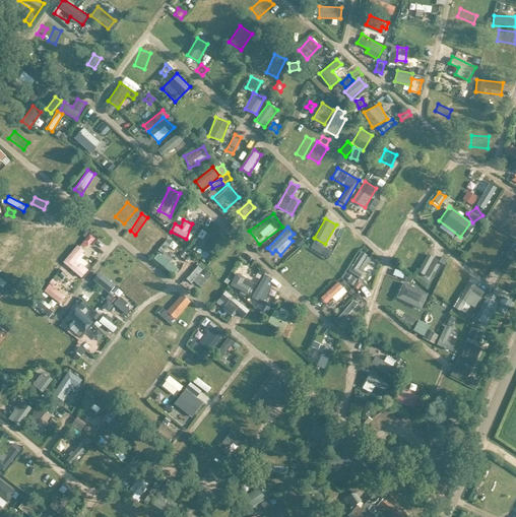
[(64,229),(64,234),(53,235),(53,241),(73,240),(73,229),(64,229)]
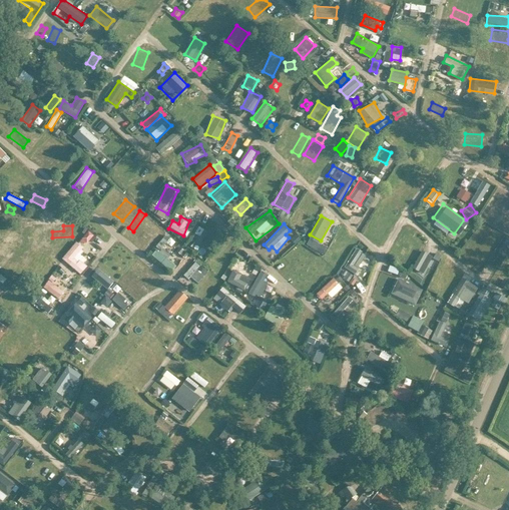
[(208,247),(218,231),(211,227),(201,243),(208,247)]
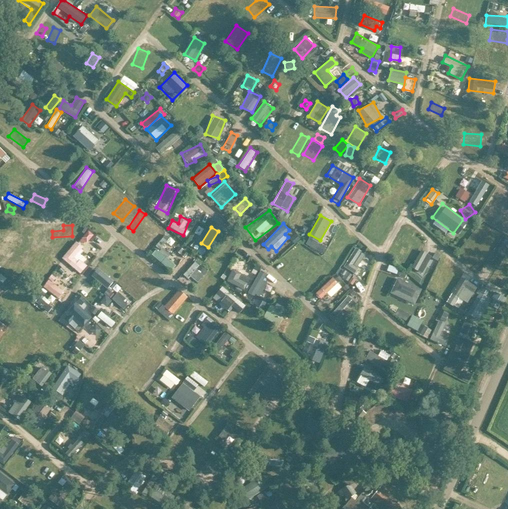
[(83,247),(94,233),(88,228),(77,242),(83,247)]
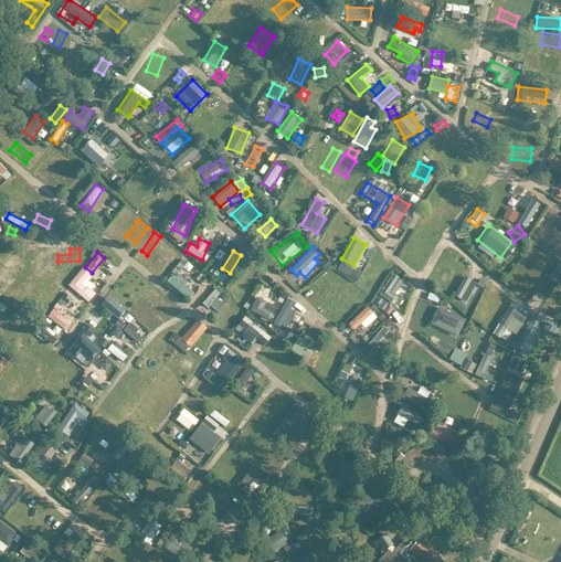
[(169,263),(179,271),(186,262),(176,254),(169,263)]
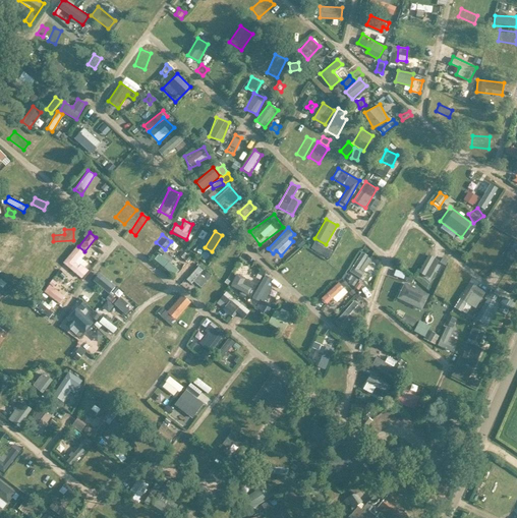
[(89,271),(76,260),(83,251),(76,245),(62,262),(81,279),(89,271)]
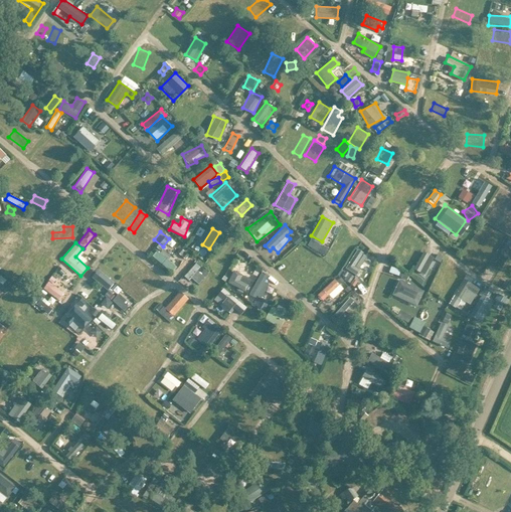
[(115,253),(128,263),(133,256),(121,246),(115,253)]
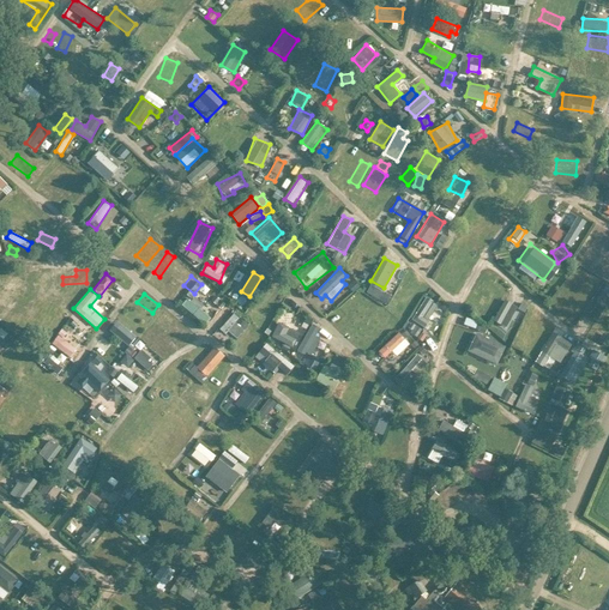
[(205,325),(211,318),(199,309),(202,306),(187,295),(180,306),(205,325)]
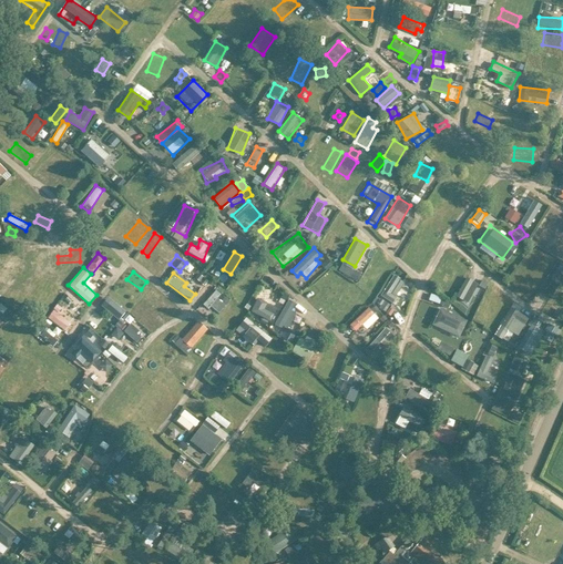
[(393,274),(379,295),(390,303),(406,282),(393,274)]
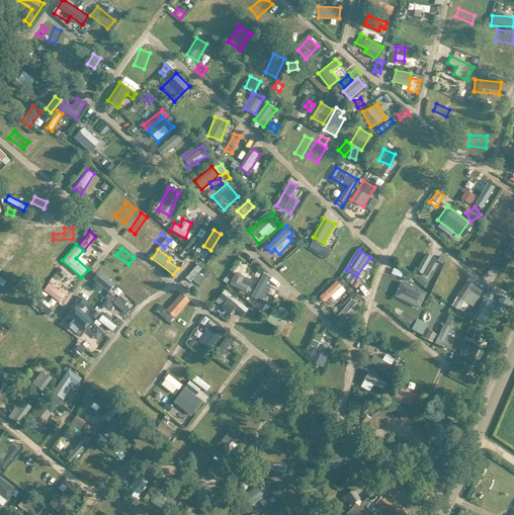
[(424,253),(417,272),(427,276),(434,257),(424,253)]
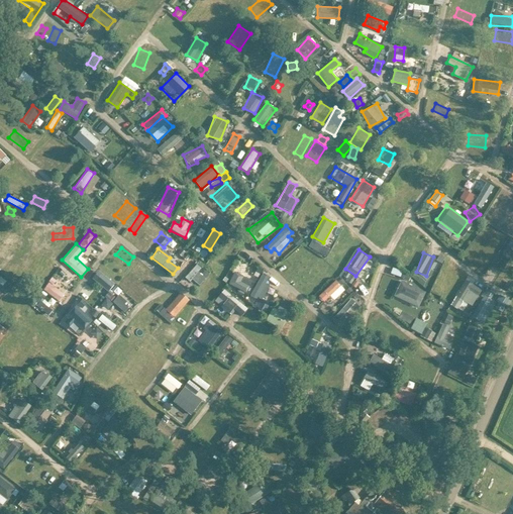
[(472,258),(467,265),(472,269),(477,262),(472,258)]
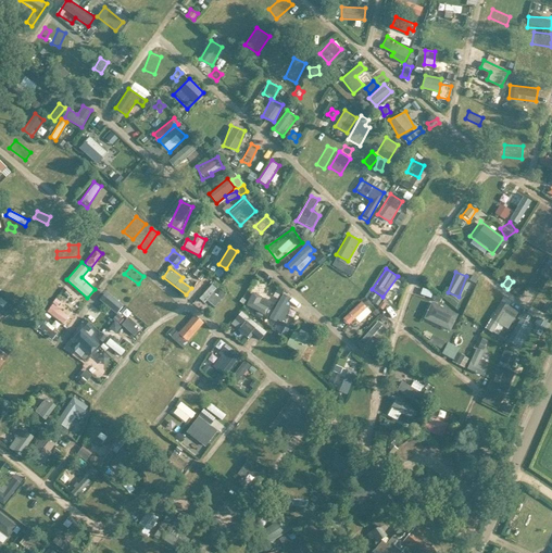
[(480,281),(468,302),(479,309),(491,289),(480,281)]
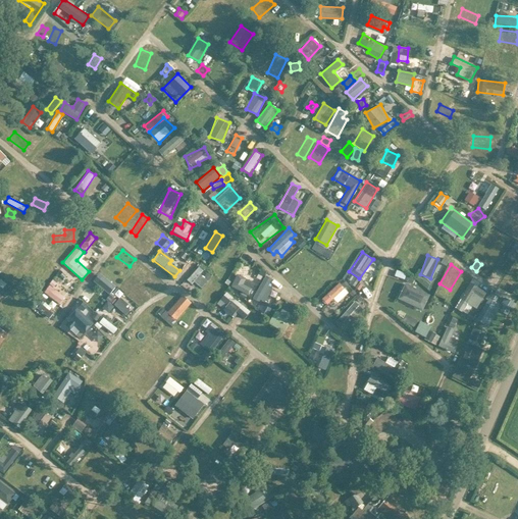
[(200,265),(189,276),(202,289),(212,277),(200,265)]
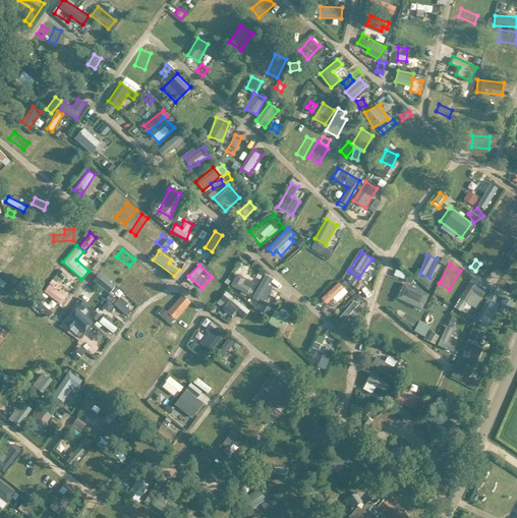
[(318,270),(305,281),(313,289),(326,278),(318,270)]
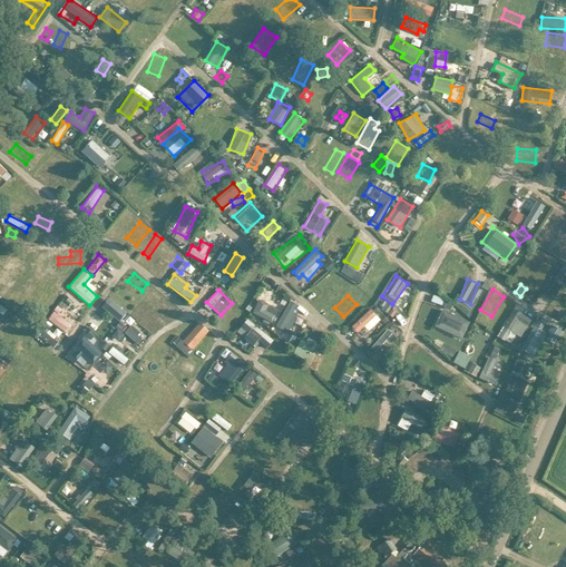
[(194,305),(198,309),(204,300),(199,297),(194,305)]
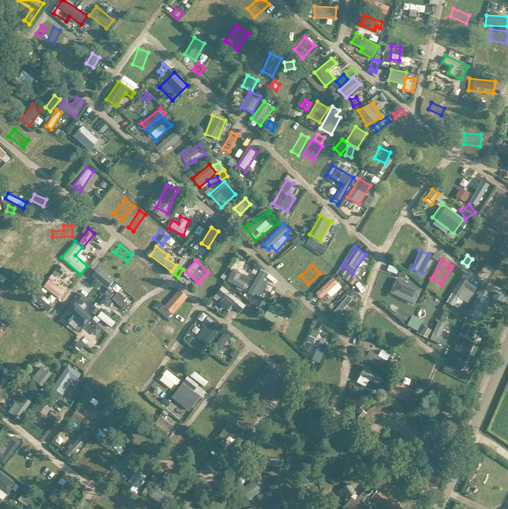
[(259,302),(268,273),(257,269),(247,298),(259,302)]
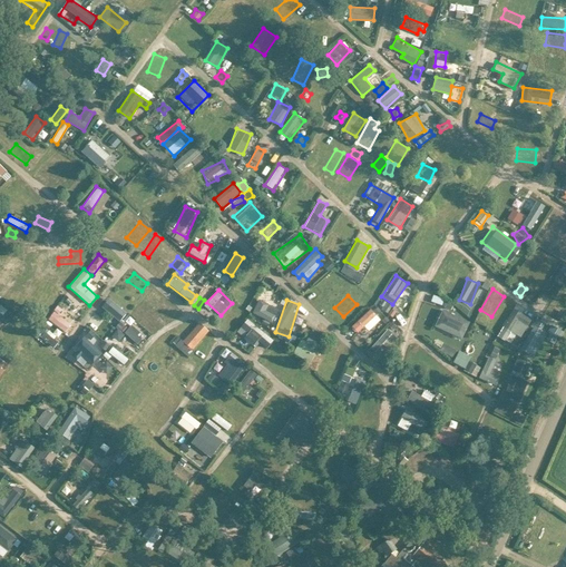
[(108,301),(100,315),(119,326),(127,312),(108,301)]
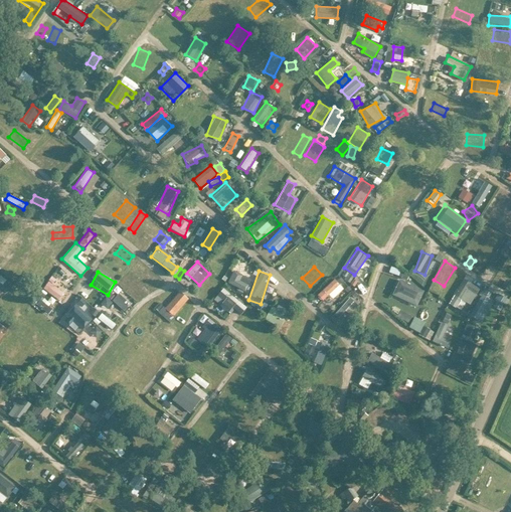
[(232,272),(227,284),(246,291),(251,279),(232,272)]
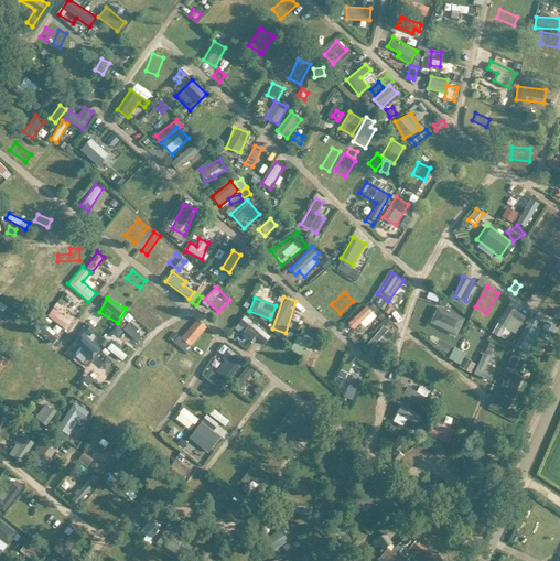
[(381,310),(387,302),(380,298),(375,304),(381,310)]
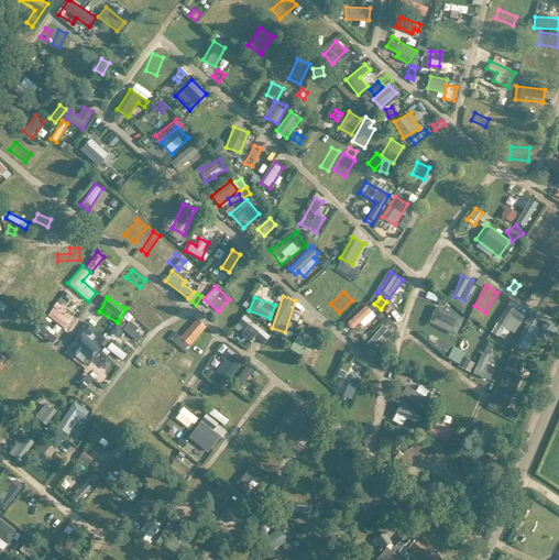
[(134,307),(151,320),(157,311),(141,298),(134,307)]
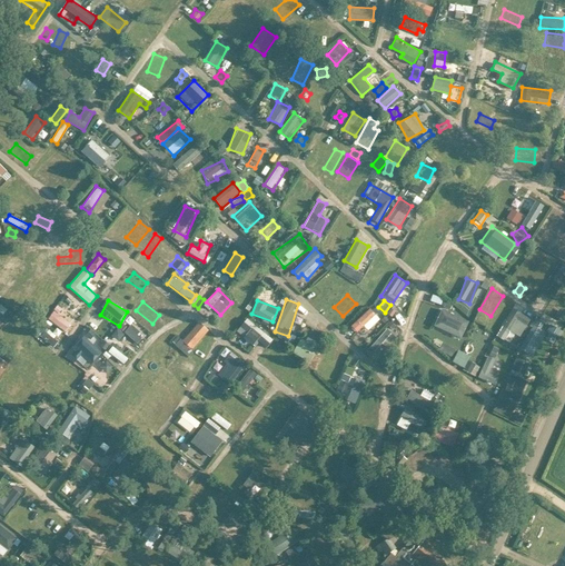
[(434,319),(445,320),(447,306),(423,304),(423,309),(435,311),(434,319)]
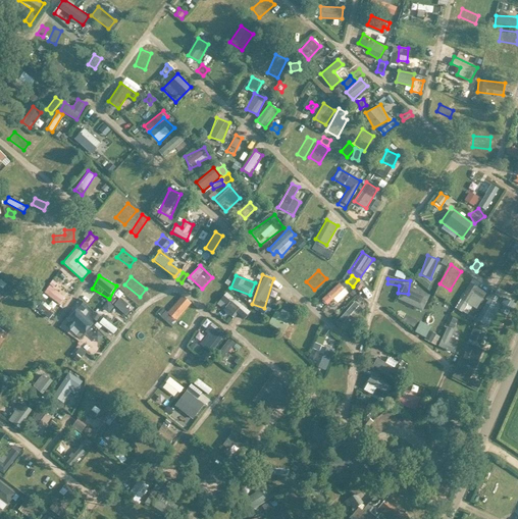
[(43,293),(62,305),(70,292),(51,279),(43,293)]
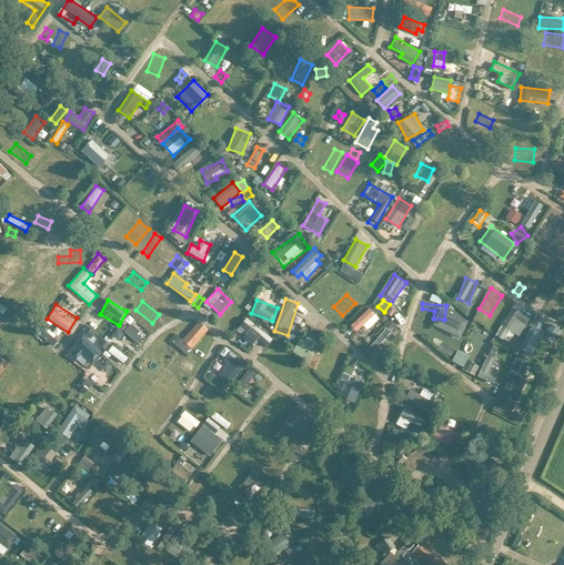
[(235,308),(222,323),(230,330),(243,314),(235,308)]
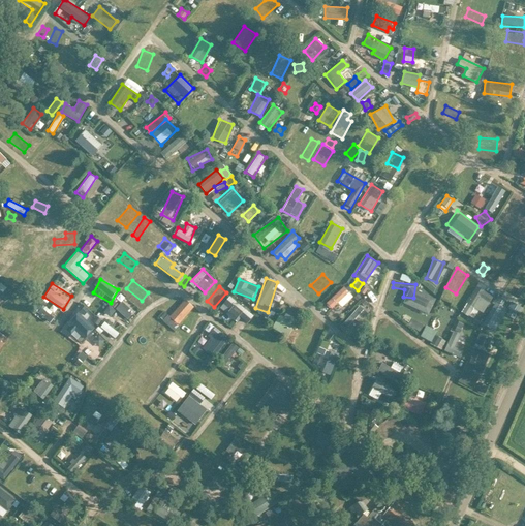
[(338,303),(341,306),(352,297),(343,286),(325,304),(330,309),(338,303)]
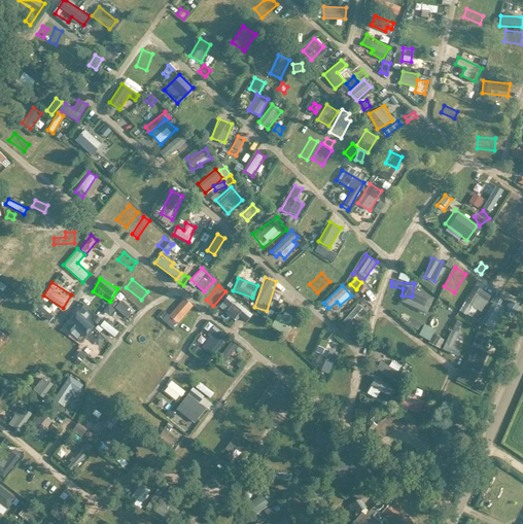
[(482,312),(490,292),(472,285),(459,314),(467,317),(472,308),(482,312)]
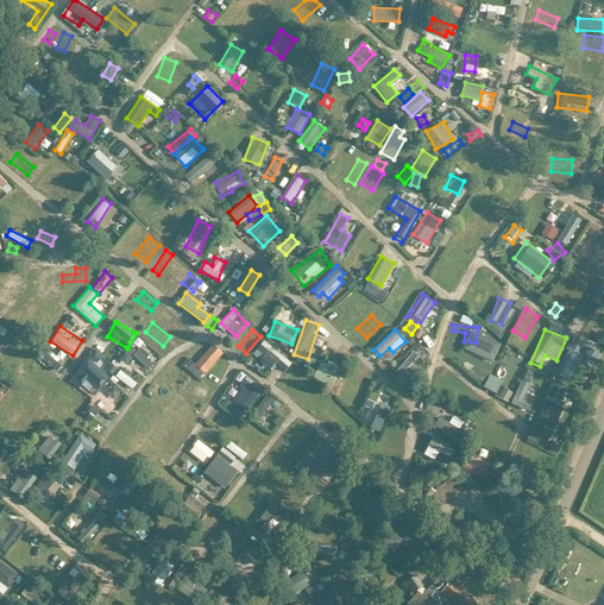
[(259,363),(271,370),(265,379),(275,385),(291,358),(262,340),(256,350),(264,354),(259,363)]
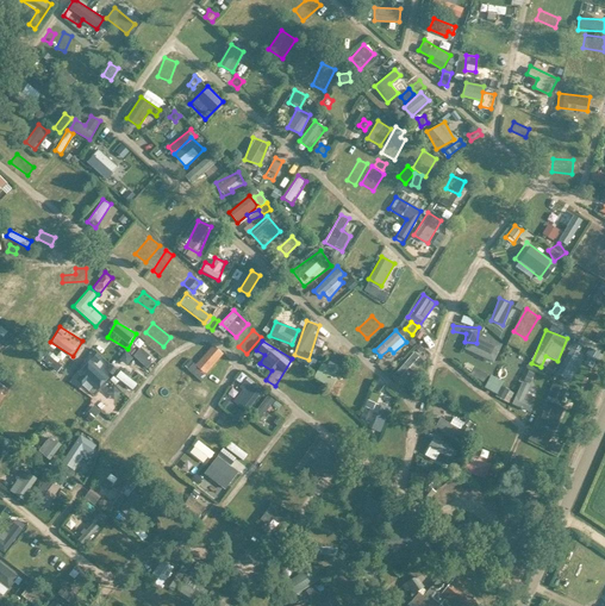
[(218,350),(209,342),(191,362),(185,357),(180,363),(197,379),(204,372),(201,370),(218,350)]
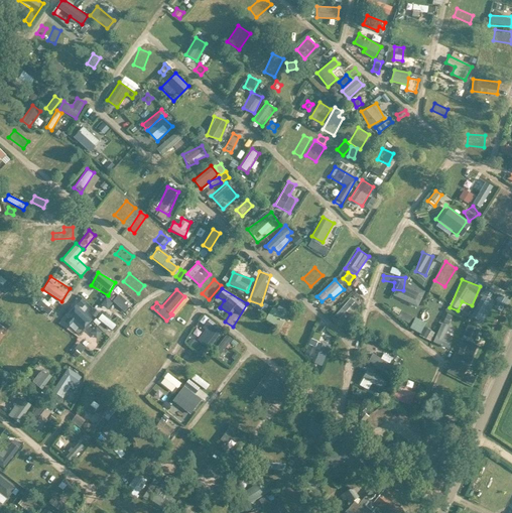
[(354,293),(352,297),(360,302),(362,298),(354,293)]
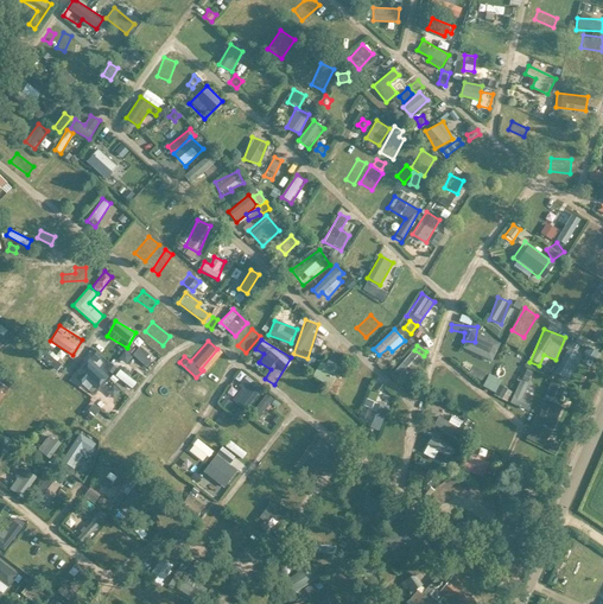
[(585,345),(582,353),(594,358),(597,353),(585,345)]
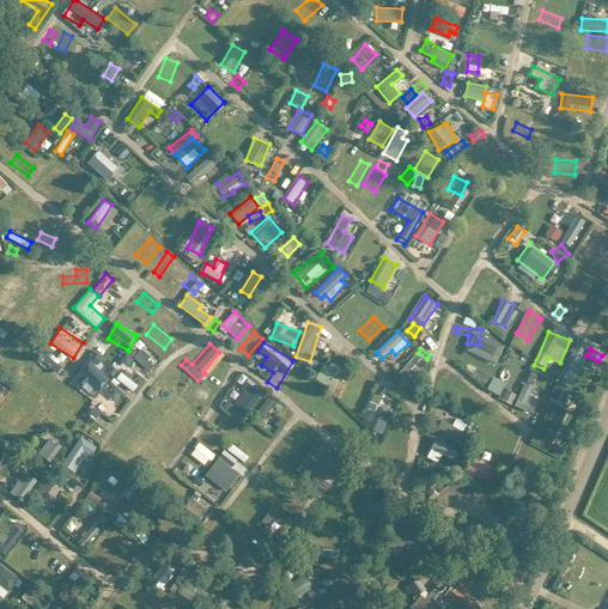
[(146,369),(153,361),(140,349),(133,357),(146,369)]
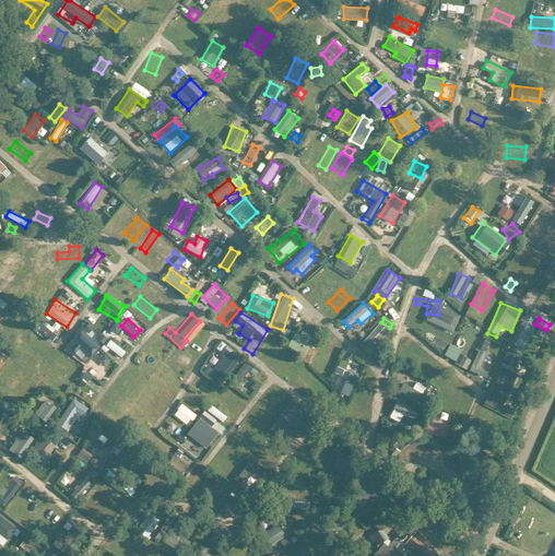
[(509,343),(523,350),(535,326),(521,319),(509,343)]
